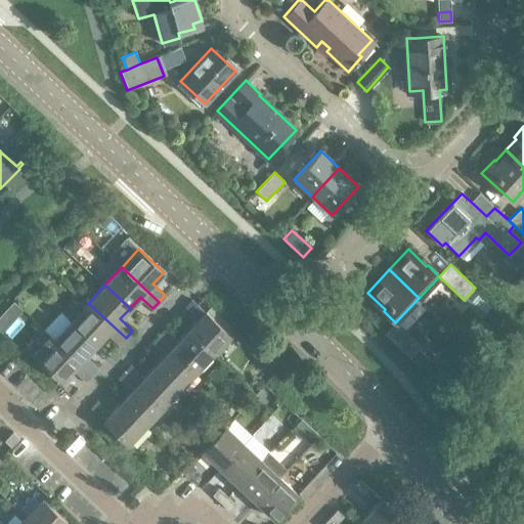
[(198,318),(187,330),(213,353),(230,334),(205,311),(191,299),(184,306),(198,318)]
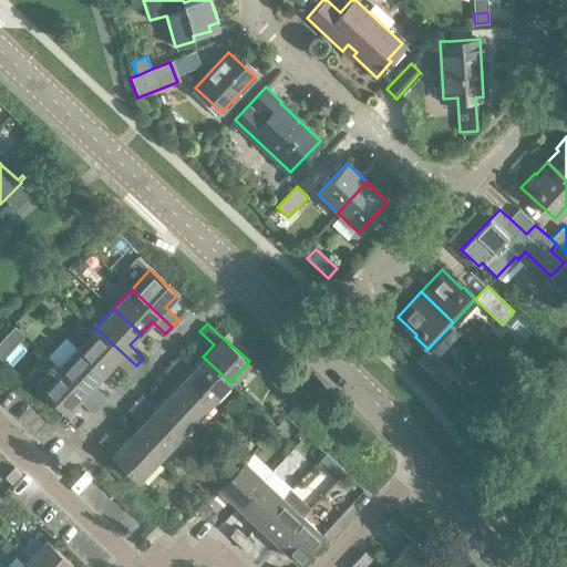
[(0,357),(1,359),(6,354),(23,336),(13,326),(0,340),(0,357)]
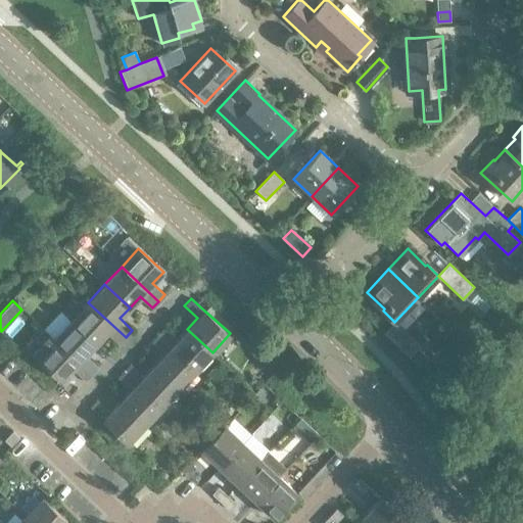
[(96,343),(106,332),(119,344),(126,337),(88,302),(70,320),(96,343)]
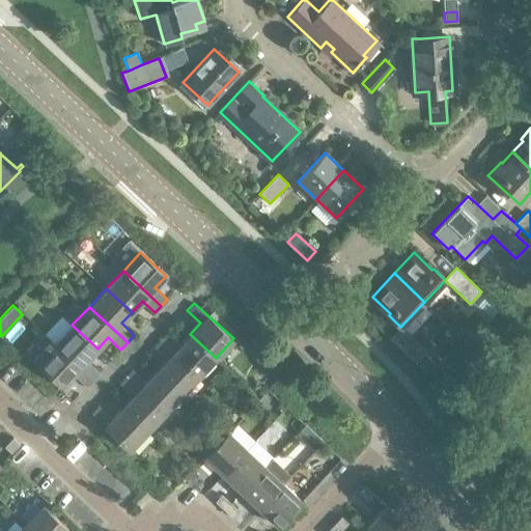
[(55,342),(93,379),(100,371),(87,360),(98,348),(72,325),(55,342)]
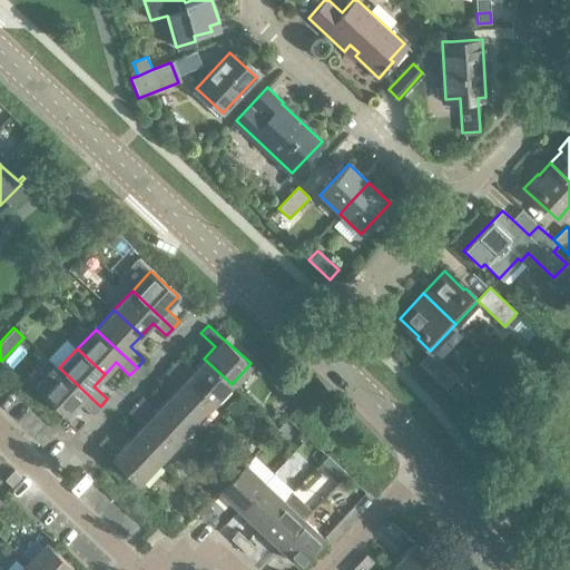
[(445,389),(454,379),(458,375),(434,354),(422,366),(445,389)]
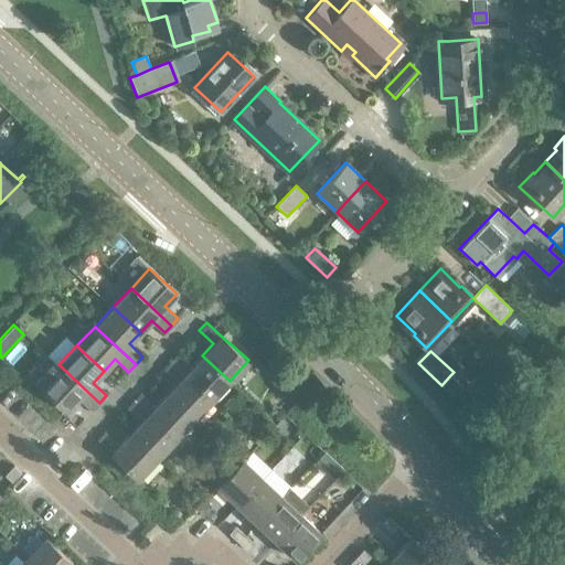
[(211,400),(230,381),(202,355),(192,368),(177,353),(170,361),(211,400)]
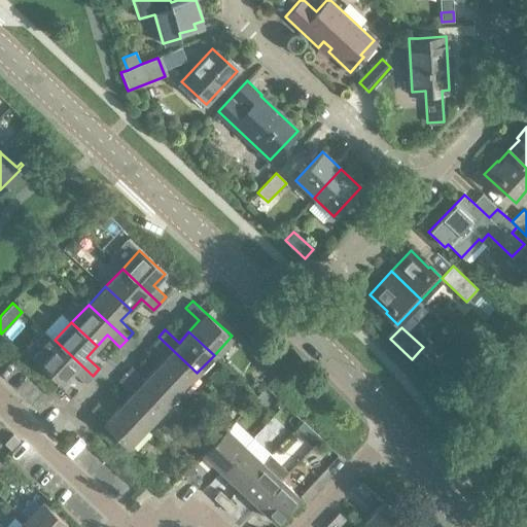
[(197,373),(159,337),(151,344),(166,357),(155,369),(179,391),(197,373)]
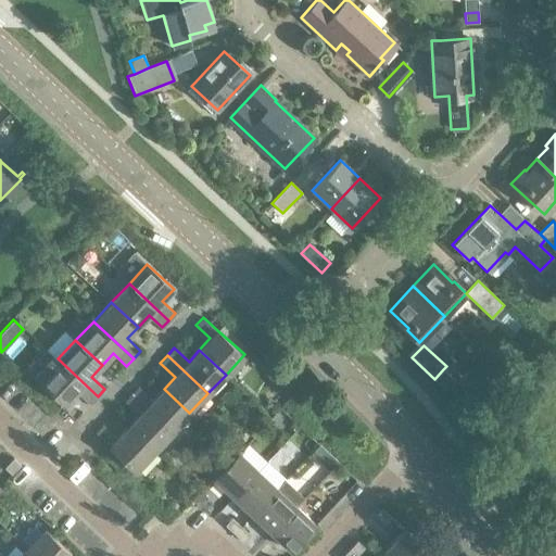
[(65,404),(77,391),(91,403),(98,396),(58,358),(39,379),(65,404)]
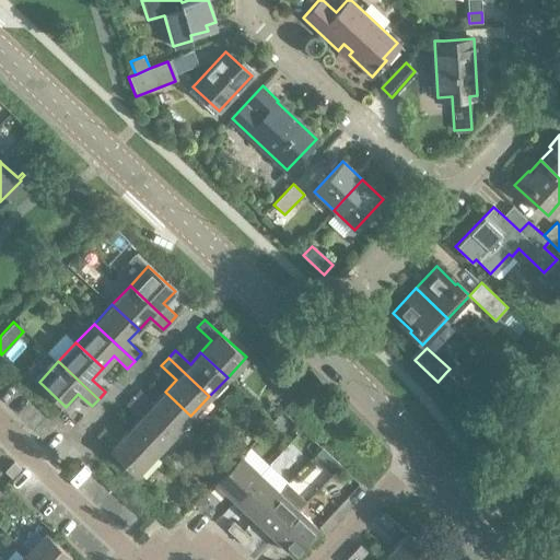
[(173,434),(190,416),(165,392),(154,403),(139,389),(132,397),(173,434)]
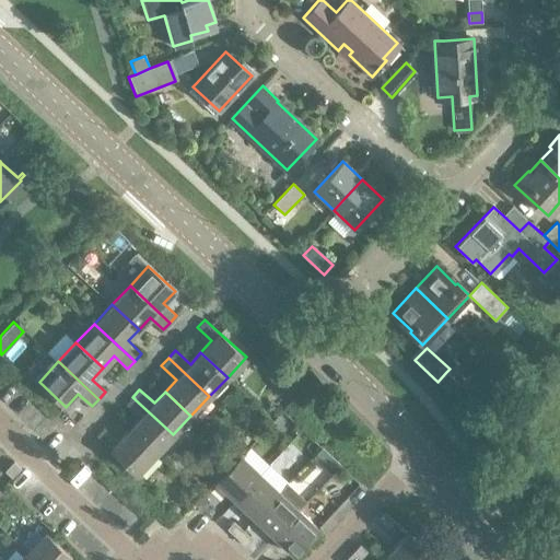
[(155,454),(173,434),(132,397),(126,405),(140,418),(129,430),(155,454)]
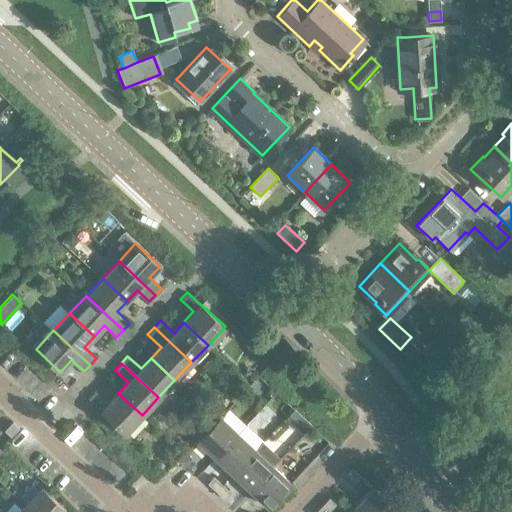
[(118,393),(108,404),(95,392),(88,398),(102,411),(125,433),(142,415),(118,393)]
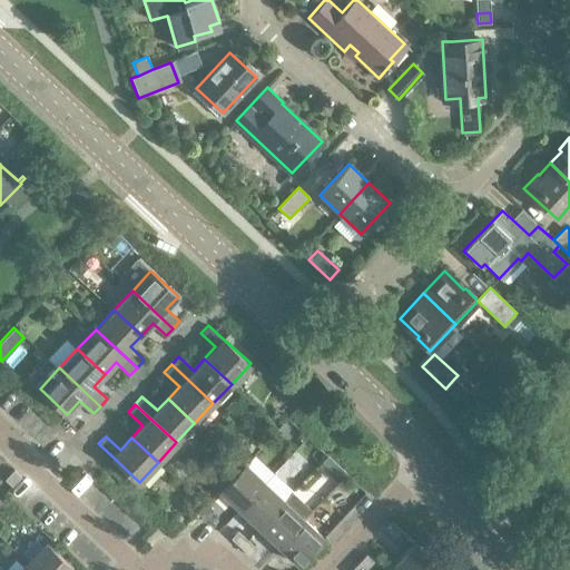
[(324,471),(333,461),(327,455),(317,465),(324,471)]
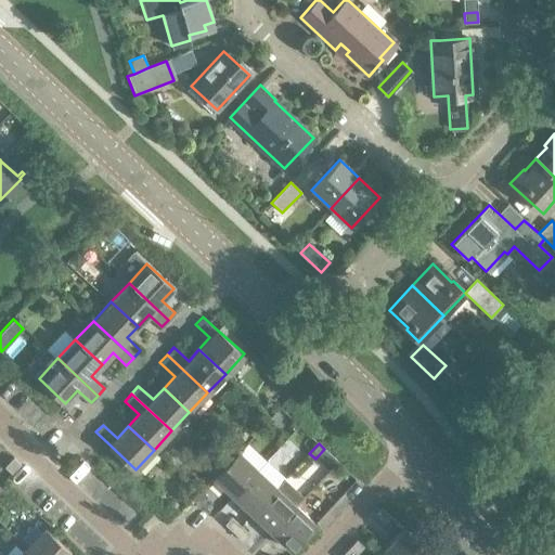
[(214,477),(233,495),(257,468),(237,450),(214,477)]
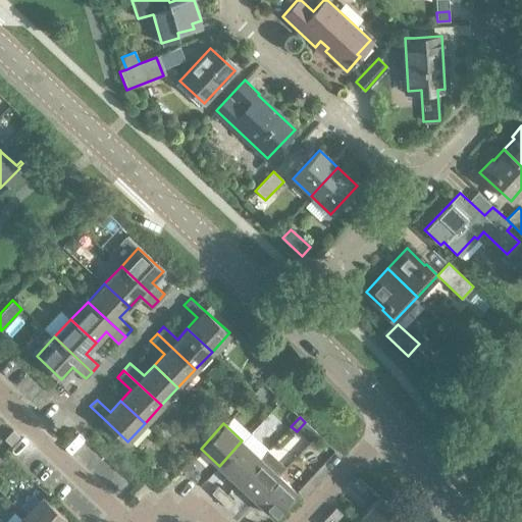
[(11,445),(19,435),(13,429),(4,438),(11,445)]
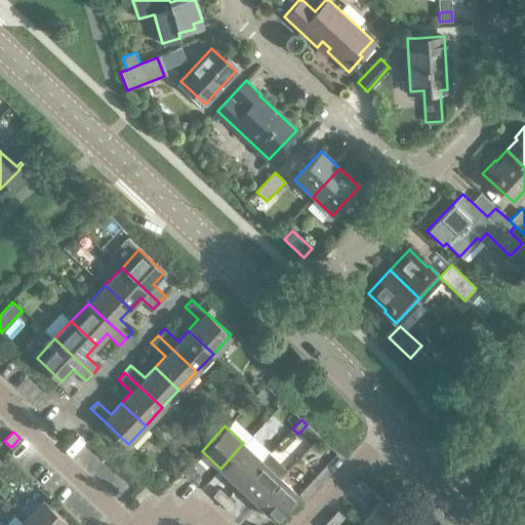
[(220,469),(238,485),(261,460),(243,443),(220,469)]
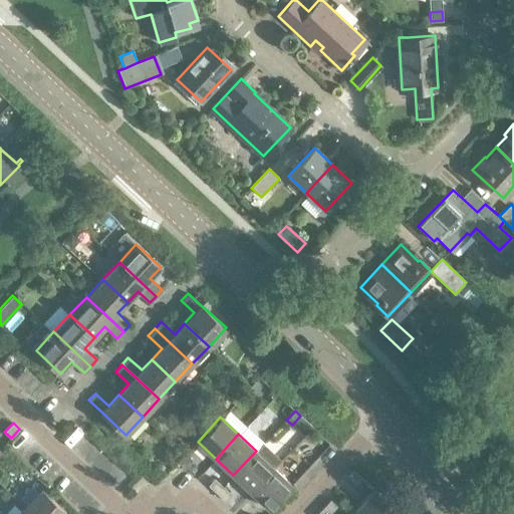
[(256,451),(233,475),(251,491),(273,467),(280,460),(263,444),(256,451)]
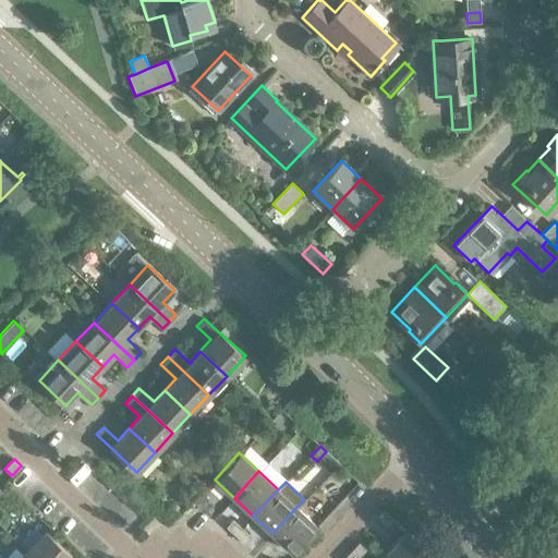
[(202,493),(193,501),(201,508),(208,499),(202,493)]
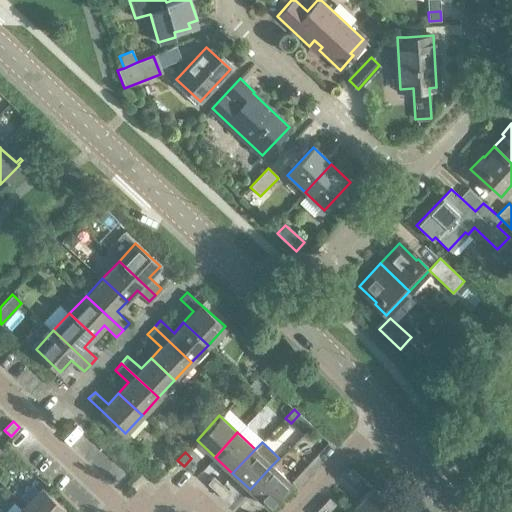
[(291,482),(290,482),(272,465),(250,489),(268,507),(291,482)]
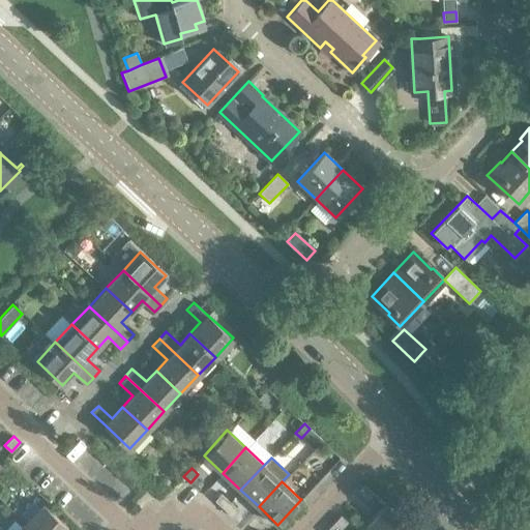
[(364,483),(358,491),(366,499),(373,493),(364,483)]
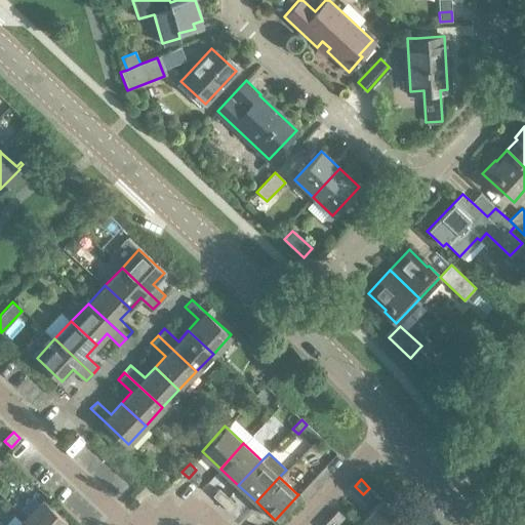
[(221,503),(228,496),(219,488),(213,495),(221,503)]
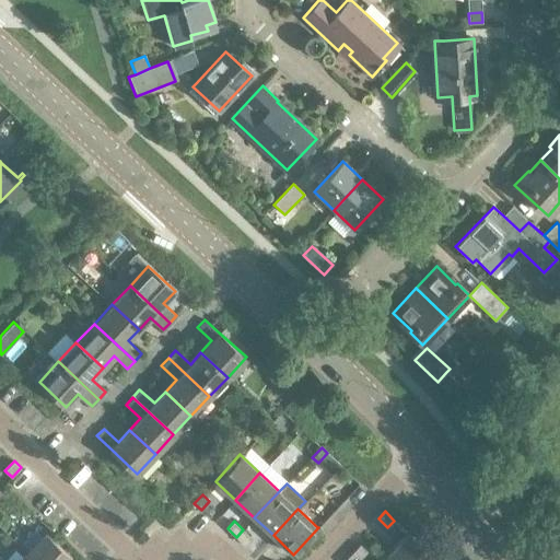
[(253,538),(243,529),(236,537),(246,546),(253,538)]
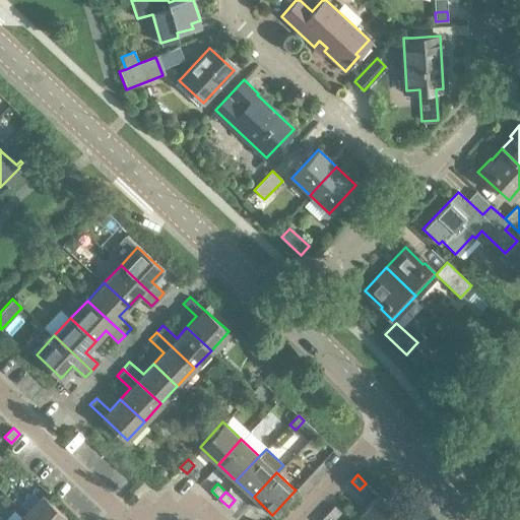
[(42,495),(24,513),(31,519),(64,519),(66,518),(42,495)]
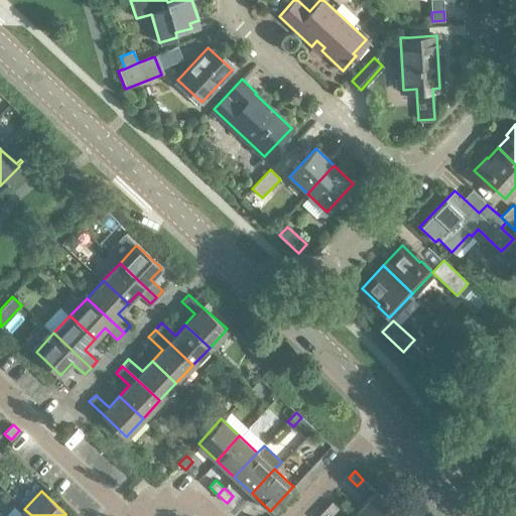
[(375,491),(359,508),(367,515),(396,515),(399,513),(375,491)]
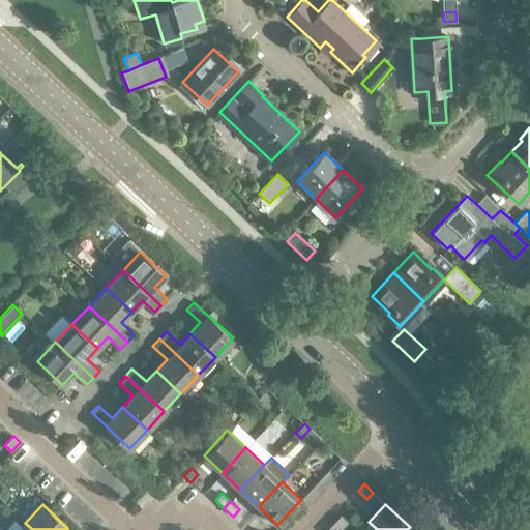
[(342,516),(333,524),(339,529),(340,529),(348,521),(342,516)]
